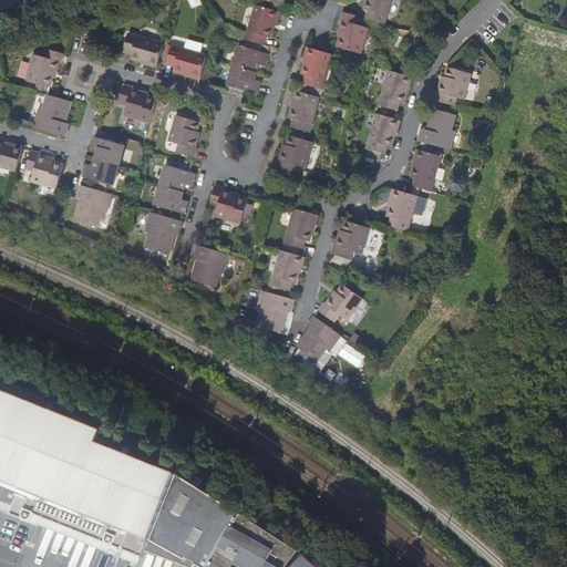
[(0,0),(0,11),(20,4),(18,0),(0,0)]
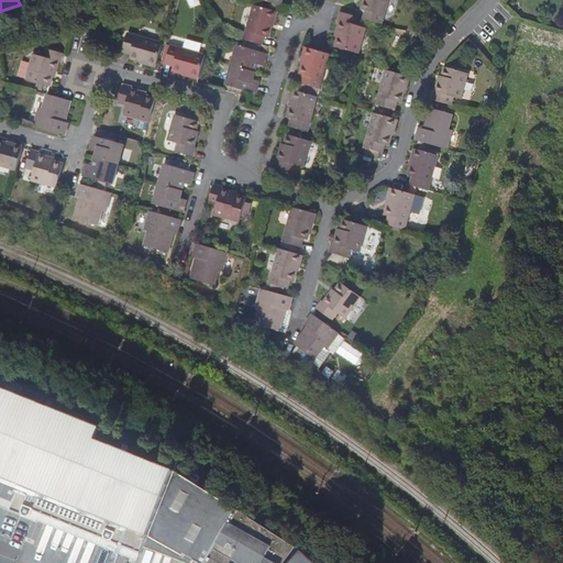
[(381,25),(387,0),(364,0),(362,11),(365,11),(363,21),(381,25)]
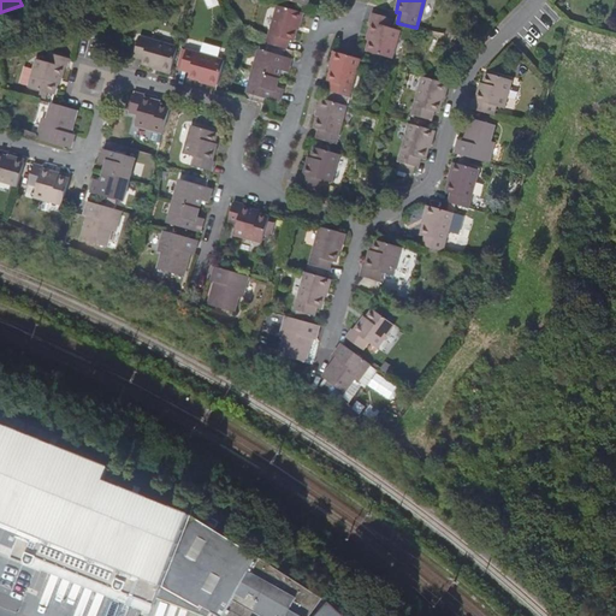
[(292,42),(302,13),(278,6),(266,45),(285,51),(289,42),(292,42)]
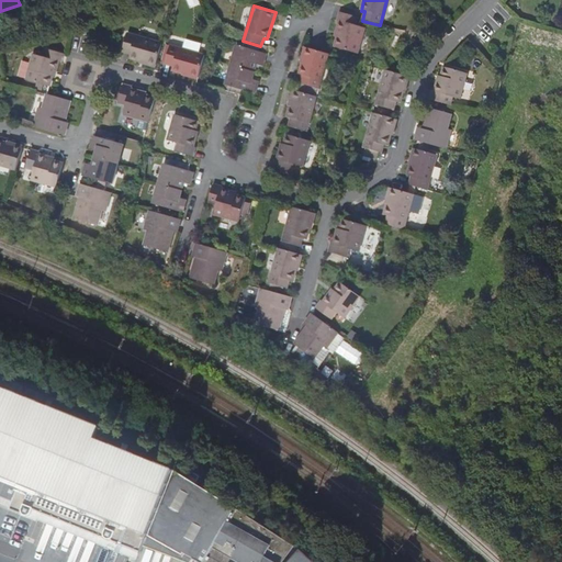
[(338,34),(337,37),(334,48),(358,55),(364,29),(355,26),(357,19),(339,14),(337,22),(339,22),(336,34),(338,34)]
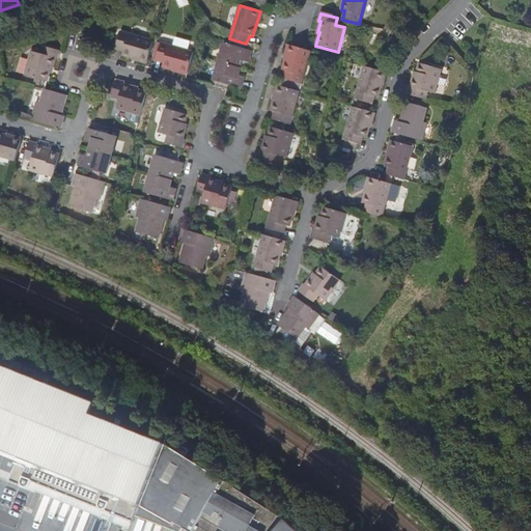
[(147,62),(154,42),(120,33),(115,50),(123,52),(122,56),(147,62)]
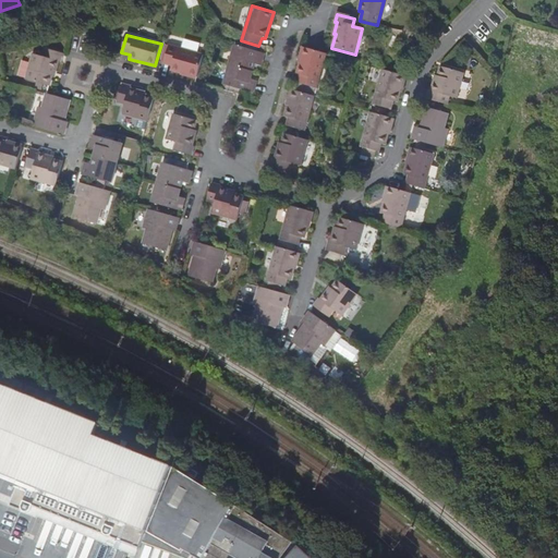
[(261,67),(264,55),(234,46),(229,67),(223,85),(253,94),(253,93),(256,81),(251,80),(253,73),(255,65),(261,67)]
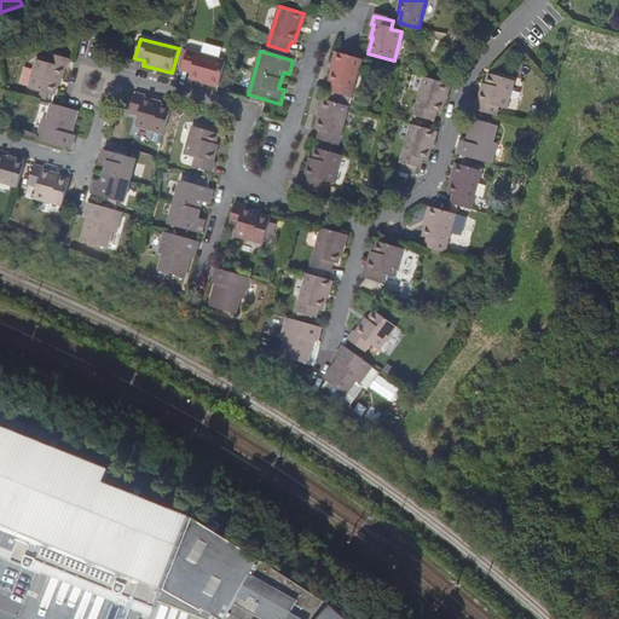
[(218,87),(224,65),(225,63),(187,52),(181,71),(190,74),(189,79),(218,87)]
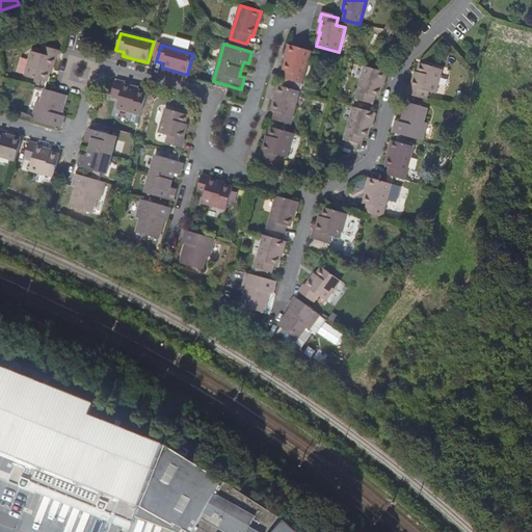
[(50,71),(52,71),(55,59),(57,60),(59,52),(43,47),(41,54),(31,51),(25,76),(47,82),(49,73),(50,71)]
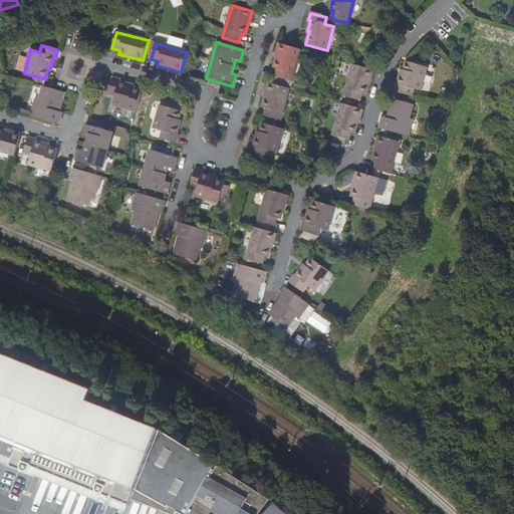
[(291,82),(300,51),(280,45),(273,69),(277,70),(275,77),(291,82)]
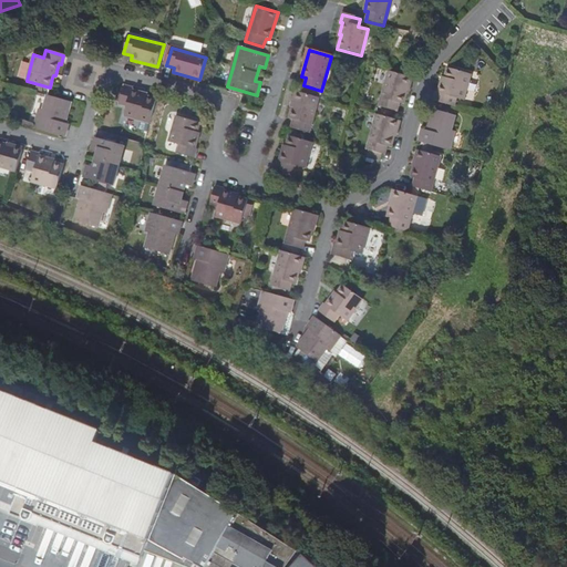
[(443,81),(441,81),(437,92),(436,92),(434,101),(452,105),(454,98),(464,101),(471,74),(447,68),(444,78),(443,81)]
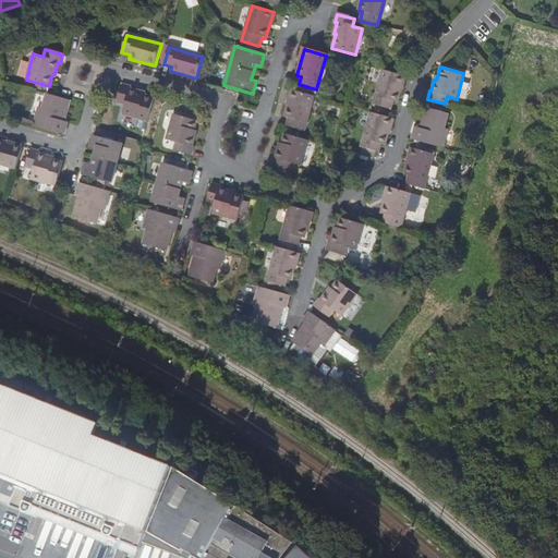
[(404,77),(383,71),(373,105),(390,110),(392,101),(398,102),(404,77)]
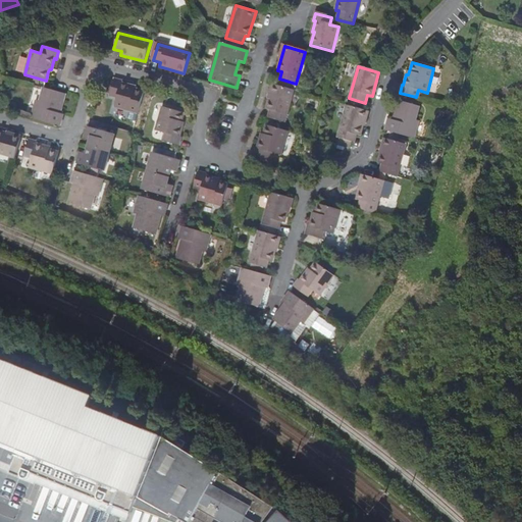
[(144,93),(135,90),(133,90),(134,87),(121,84),(121,82),(114,80),(109,96),(116,99),(114,107),(138,114),(144,93)]
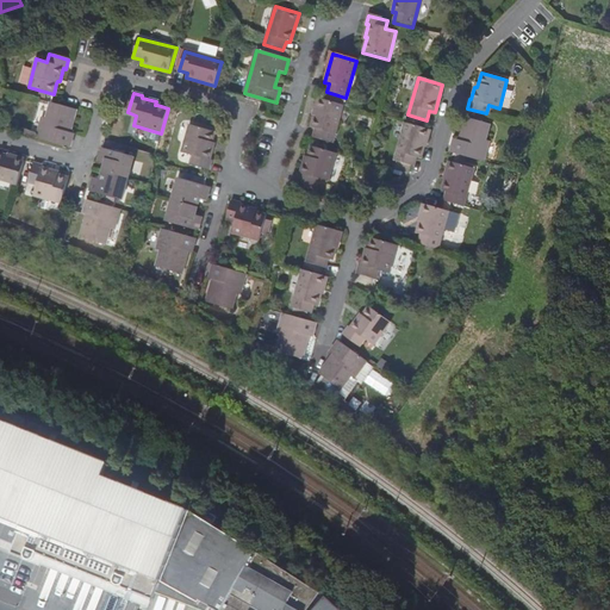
[(332,144),(342,106),(319,100),(311,129),(316,130),(313,138),(332,144)]
